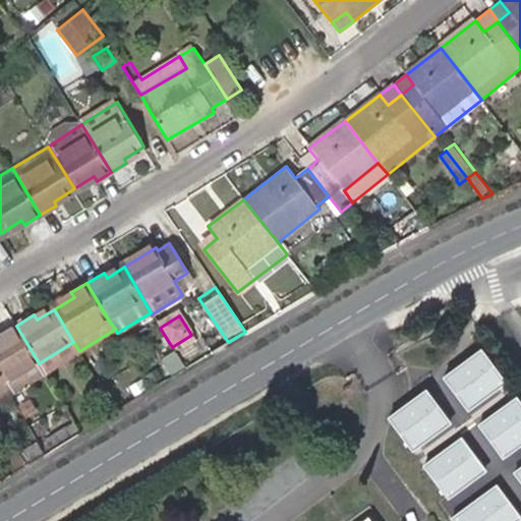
[(3,340),(0,341),(0,378),(9,394),(45,371),(39,363),(16,326),(0,335),(3,340)]
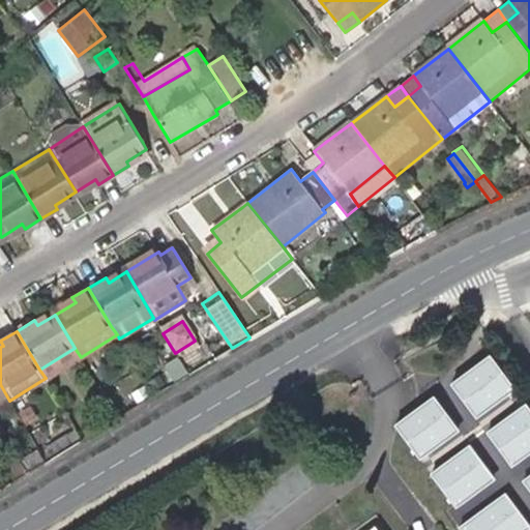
[(39,370),(46,378),(81,357),(75,348),(39,370)]
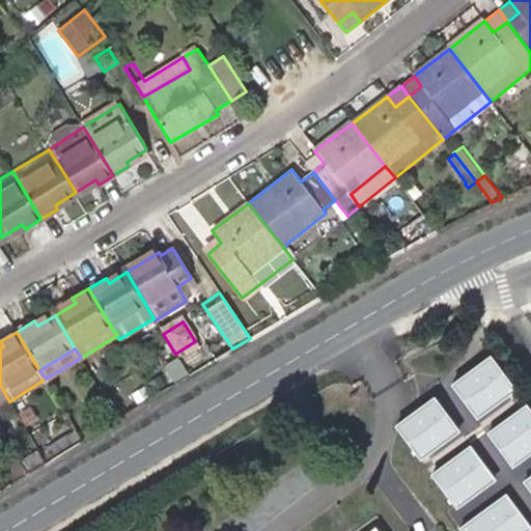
[(494,352),(453,380),(480,417),(521,389),(494,352)]
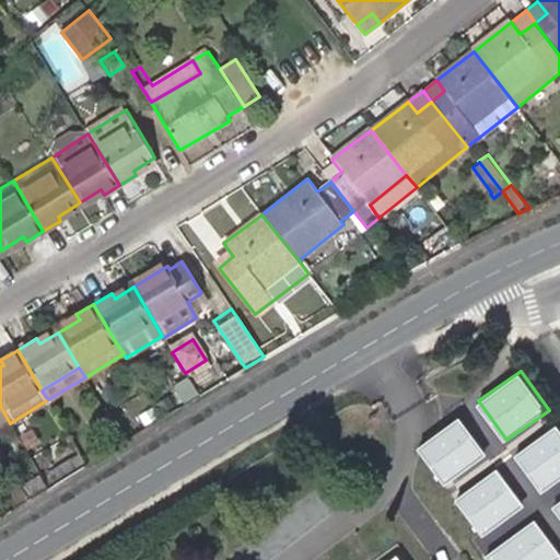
[(0,429),(10,423),(0,406),(0,429)]
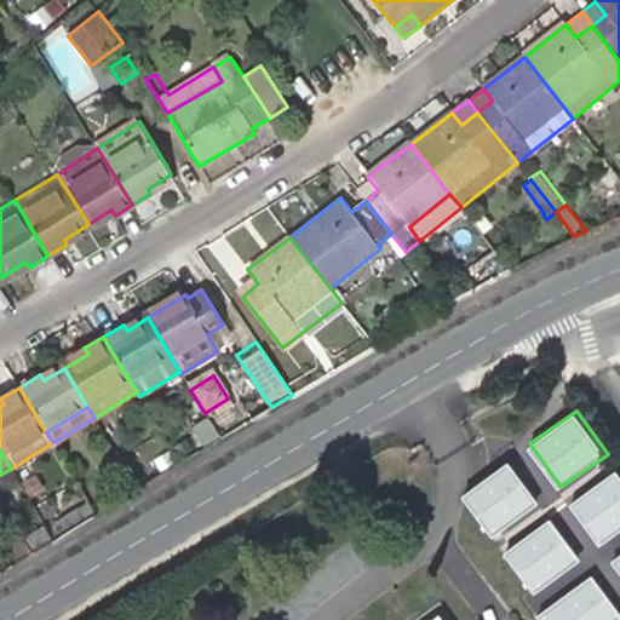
[(166,471),(179,463),(171,451),(159,458),(166,471)]
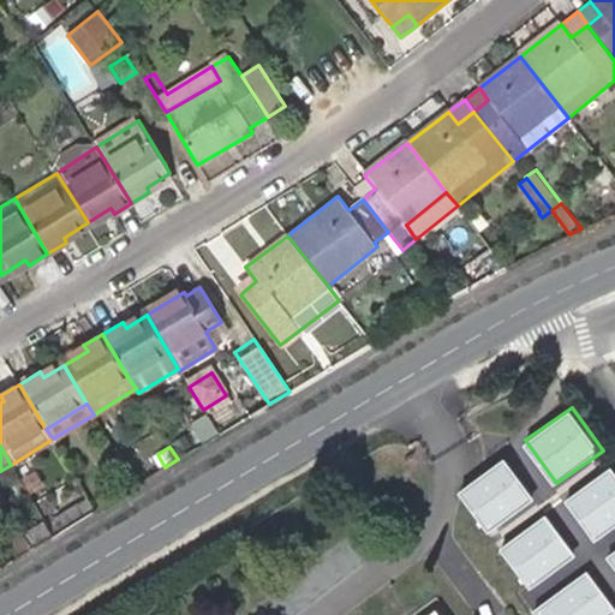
[(537,499),(506,457),(459,490),(489,532),(537,499)]
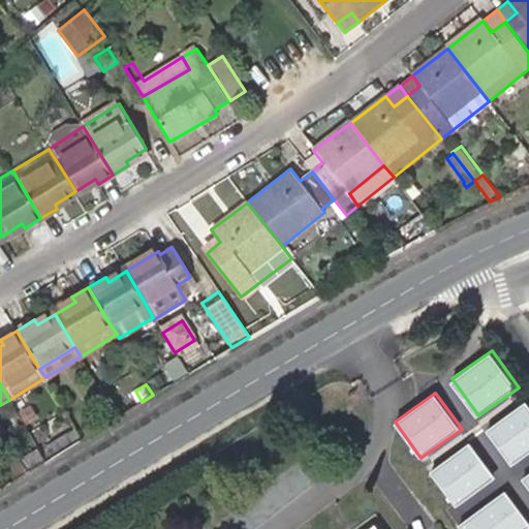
[(528,398),(488,428),(515,464),(528,454),(528,398)]
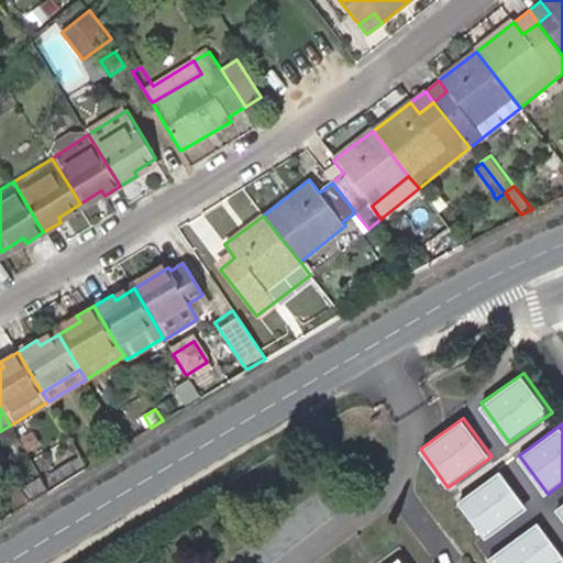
[(43,440),(25,451),(31,460),(48,450),(43,440)]
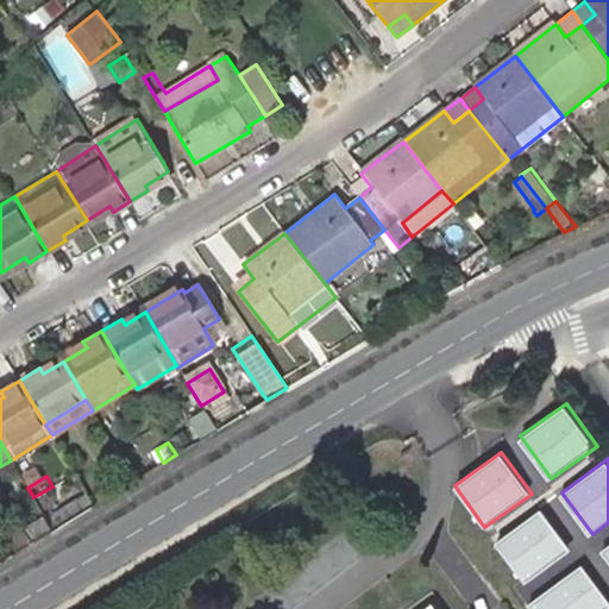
[(94,506),(86,491),(52,512),(61,525),(94,506)]
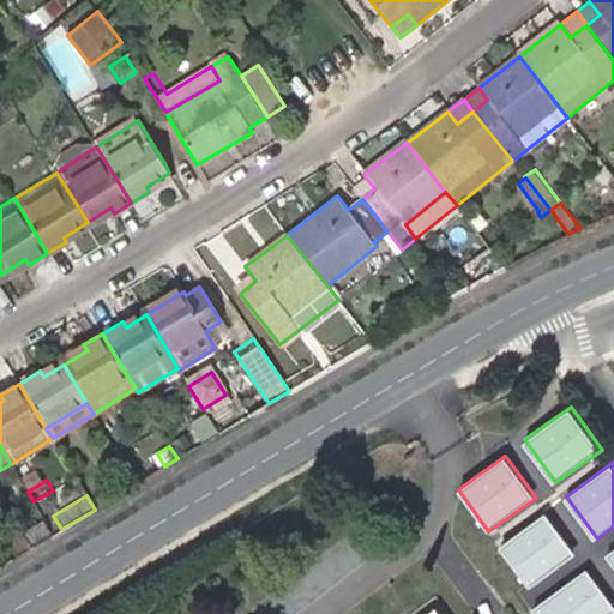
[(576,552),(546,511),(500,546),(531,585),(576,552)]
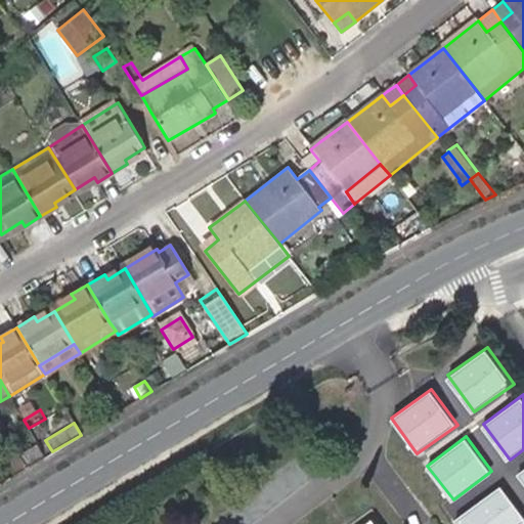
[(45,456),(37,442),(22,451),(30,466),(45,456)]
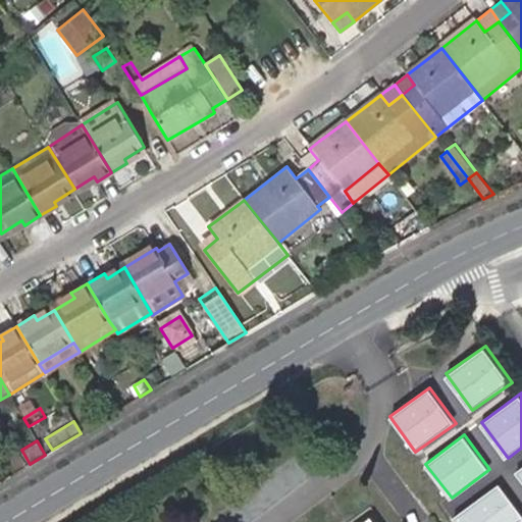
[(518,521),(521,519),(521,511),(500,482),(453,518),(456,521),(518,521)]
